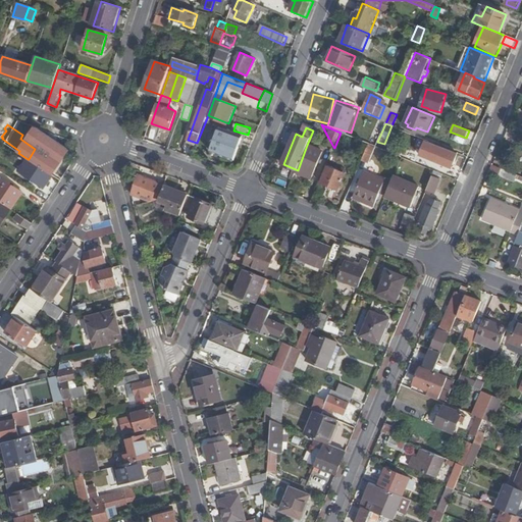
[(232,160),(242,137),(219,128),(210,153),(232,160)]
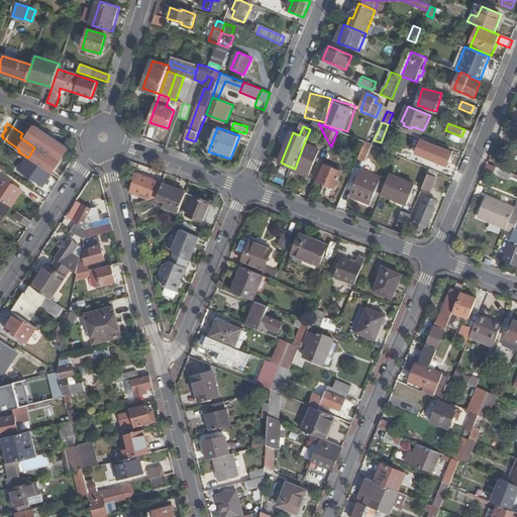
[(449,164),(453,152),(421,140),(420,144),(417,143),(415,149),(418,150),(416,156),(437,164),(439,160),(449,164)]
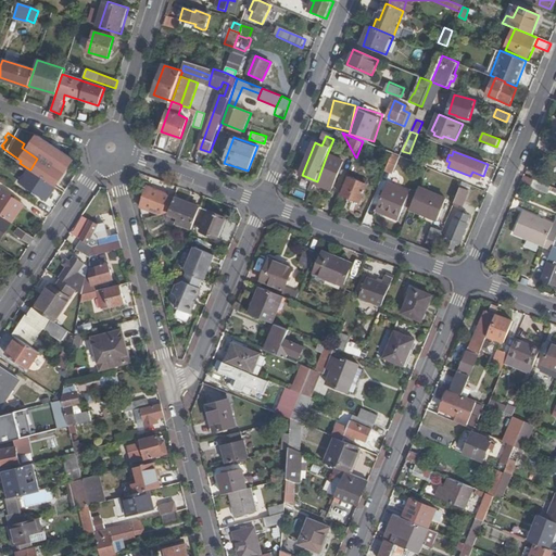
[(327,154),(317,181),(333,189),(344,162),(327,154)]
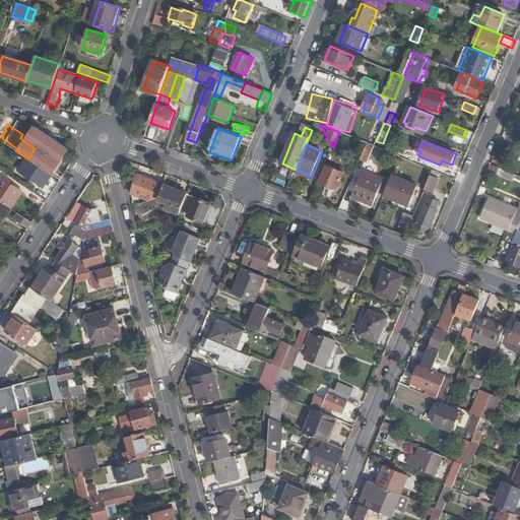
[(367,144),(361,159),(368,161),(374,146),(367,144)]
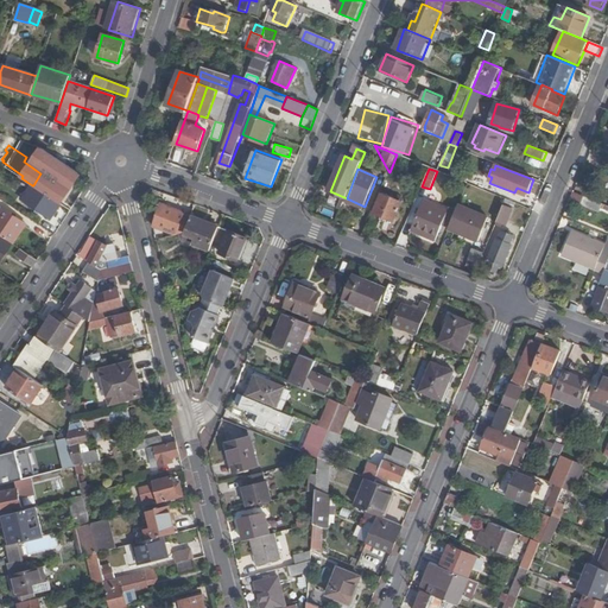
[(467,184),(480,190),(483,183),(469,177),(467,184)]
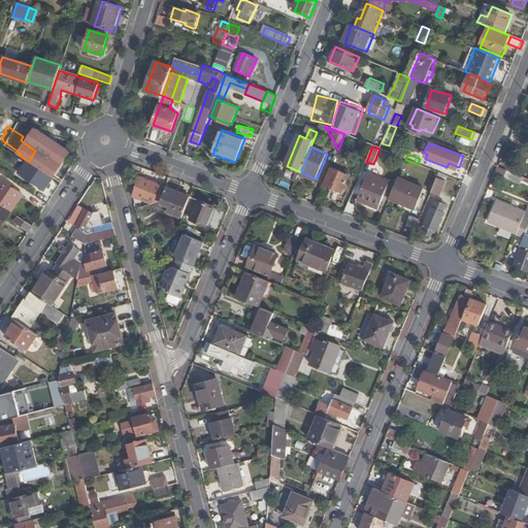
[(43,190),(53,177),(29,161),(28,161),(19,173),(43,190)]
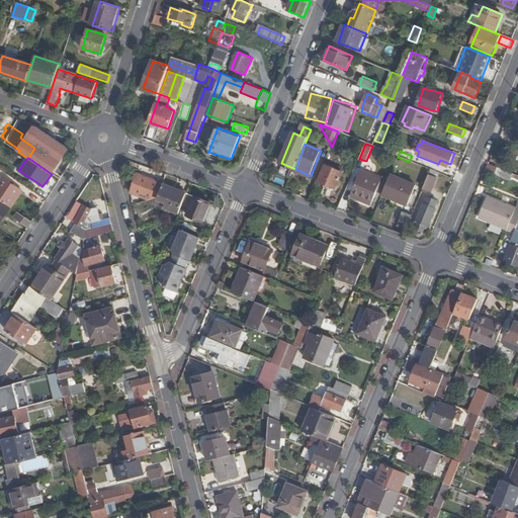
[(499,167),(490,163),(487,170),(496,174),(499,167)]
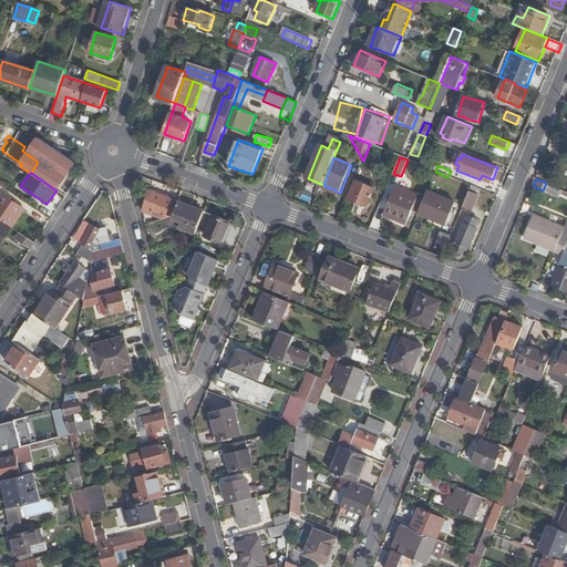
[(374,188),(354,182),(348,198),(368,206),(374,188)]
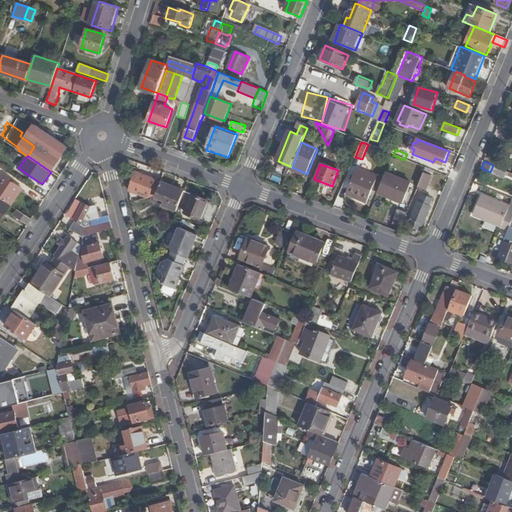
[(508,172),(493,165),(490,172),(506,178),(508,172)]
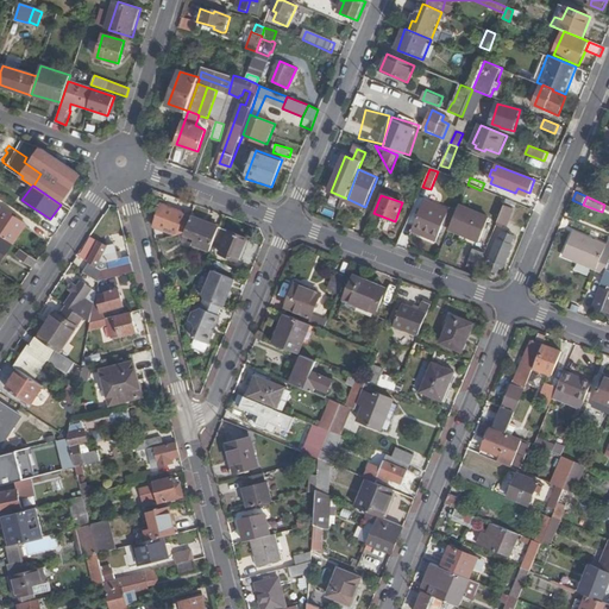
[(413,230),(437,239),(450,208),(426,199),(413,230)]
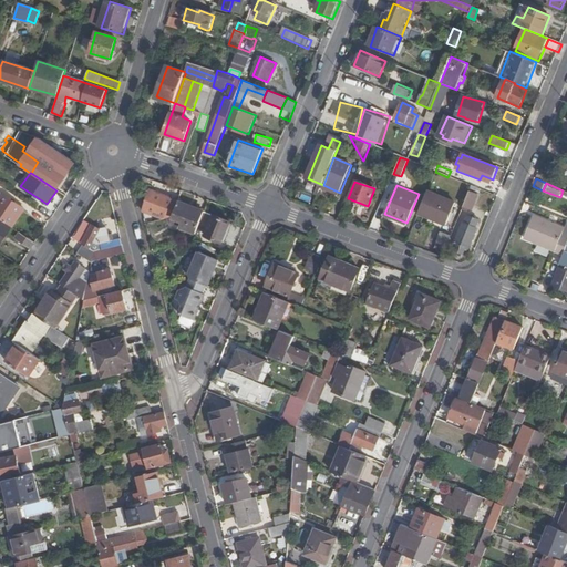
[(429,191),(420,213),(446,224),(455,202),(429,191)]
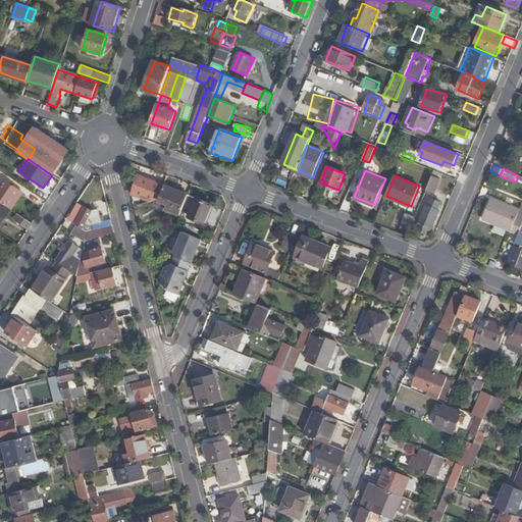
[(155,201),(157,201),(162,185),(140,176),(134,194),(153,202),(155,201)]
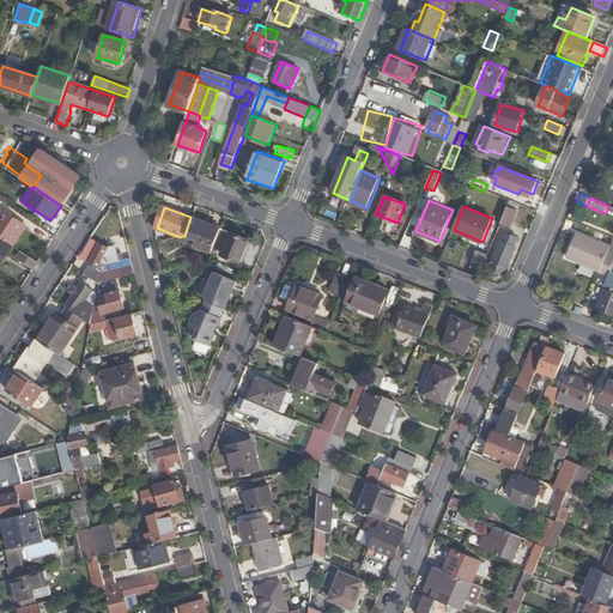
[(519,211),(508,207),(501,224),(511,229),(519,211)]
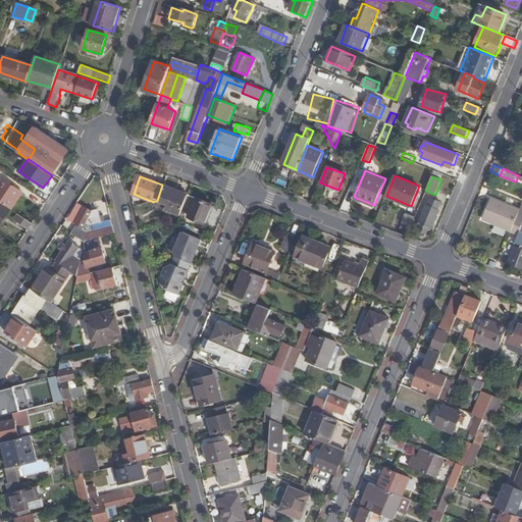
[(0,183),(0,201),(11,208),(22,192),(3,178),(0,183)]
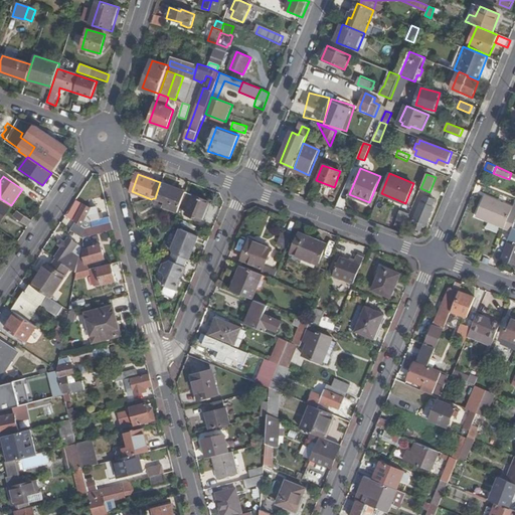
[(182,204),(186,193),(162,183),(156,198),(155,198),(153,198),(156,204),(178,214),(182,204)]
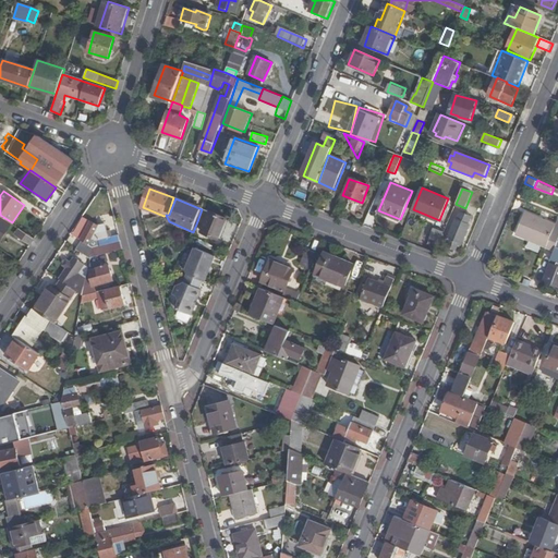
[(143,207),(141,207),(143,216),(144,220),(164,216),(143,207)]
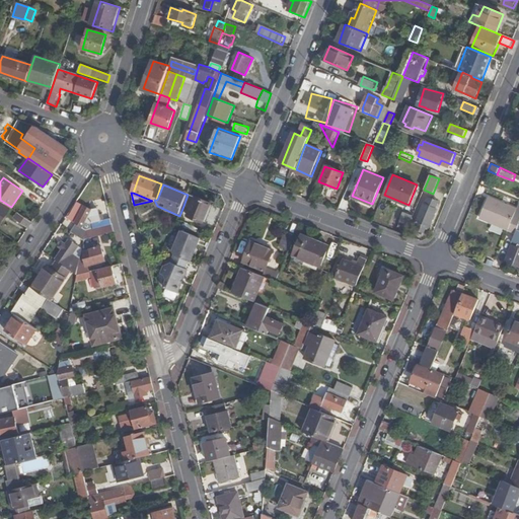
[(211,204),(188,194),(188,195),(183,206),(191,210),(188,216),(204,222),(211,204)]
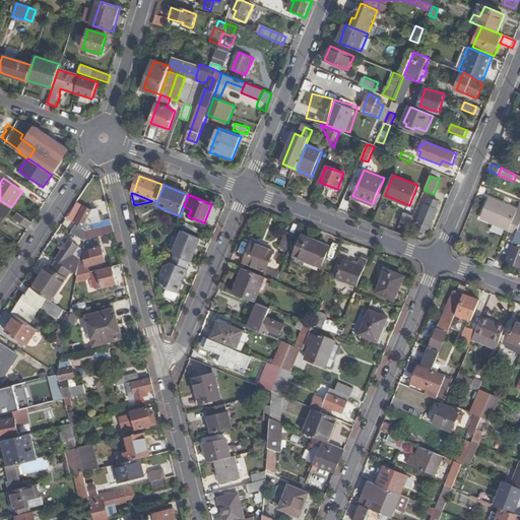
[(417,231),(426,234),(428,230),(429,231),(430,229),(431,230),(438,210),(437,210),(440,202),(438,200),(437,198),(435,196),(433,196),(432,198),(429,198),(426,205),(424,205),(417,223),(417,224),(417,226),(419,228),(417,231)]
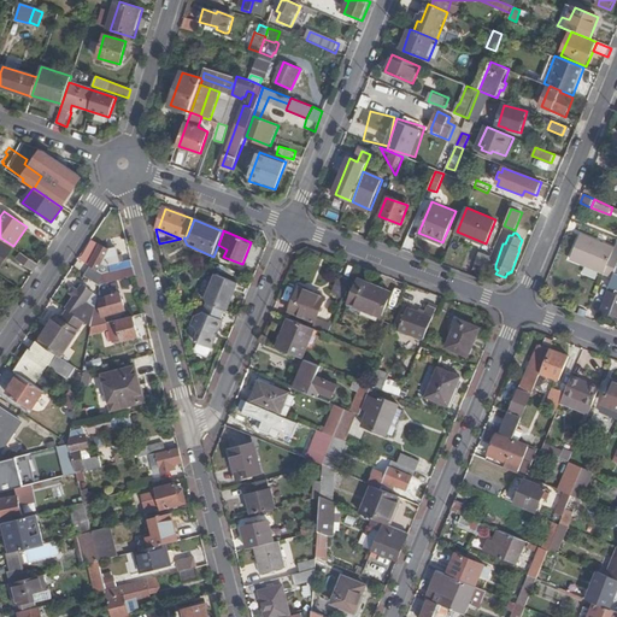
[(571,259),(613,277),(616,269),(616,245),(616,251),(581,236),(571,259)]
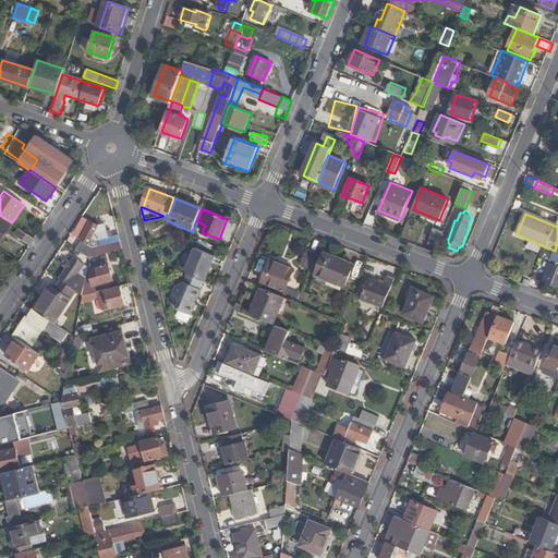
[(0,239),(10,225),(0,217),(0,239)]
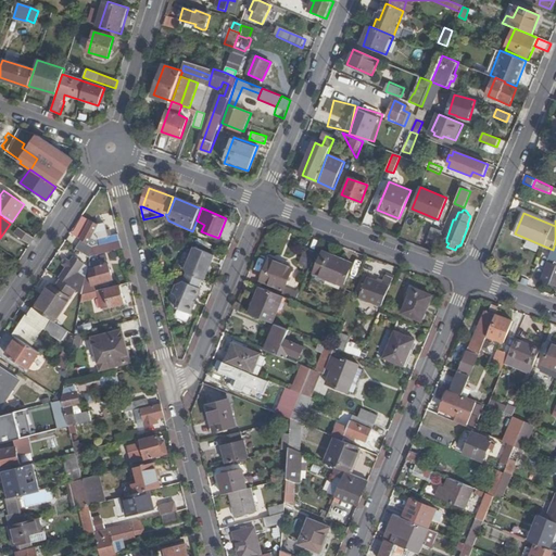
[(81,240),(89,224),(79,219),(71,232),(81,240)]
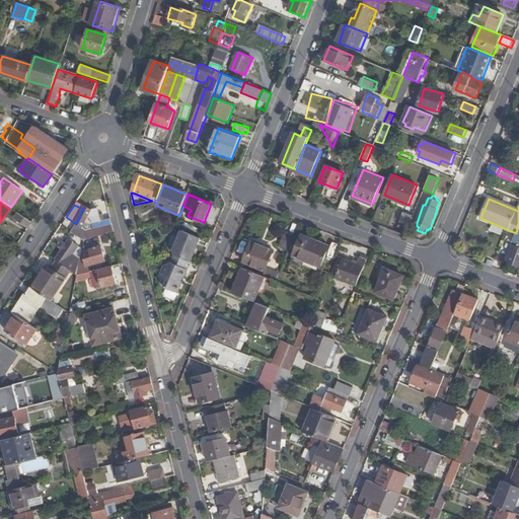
[(93,230),(98,228),(113,225),(110,218),(100,220),(97,209),(88,212),(83,209),(76,224),(85,230),(89,223),(91,223),(93,230)]
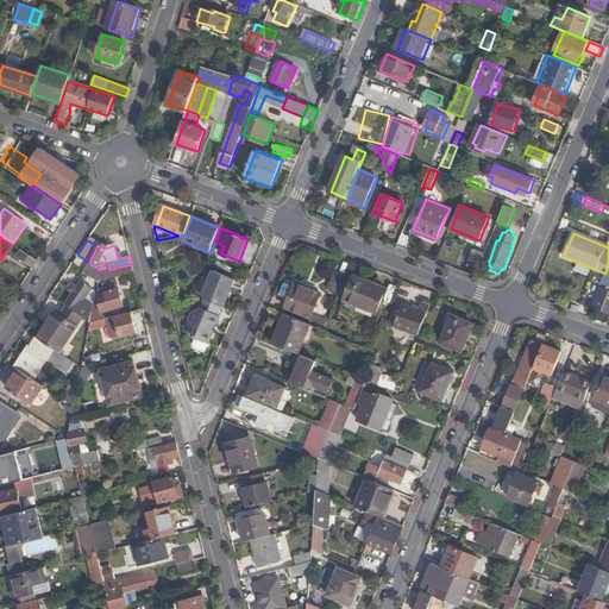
[(16,256),(33,268),(38,261),(22,249),(16,256)]
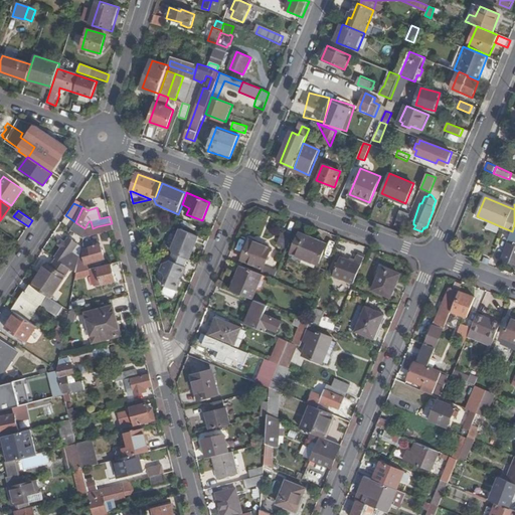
[(396,220),(406,224),(410,214),(401,210),(396,220)]
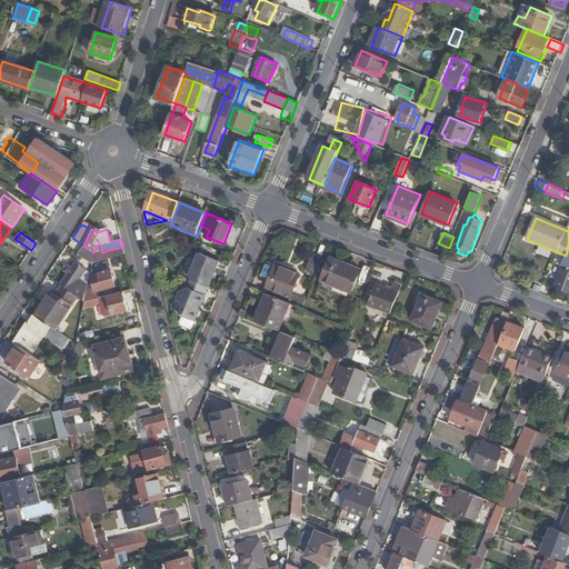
[(78,255),(93,265),(96,253),(93,252),(83,246),(78,255)]
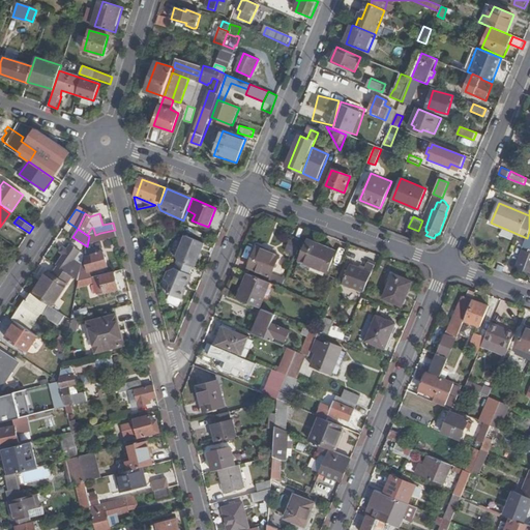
[(101,240),(117,237),(115,230),(100,233),(101,240)]
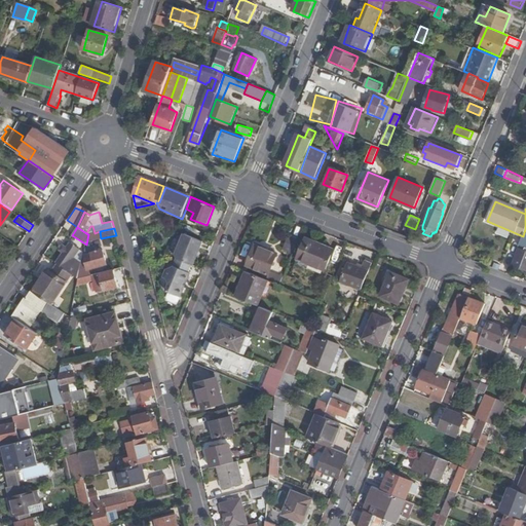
[(175,265),(188,270),(191,271),(203,241),(185,233),(184,235),(178,236),(181,241),(173,261),(175,265)]
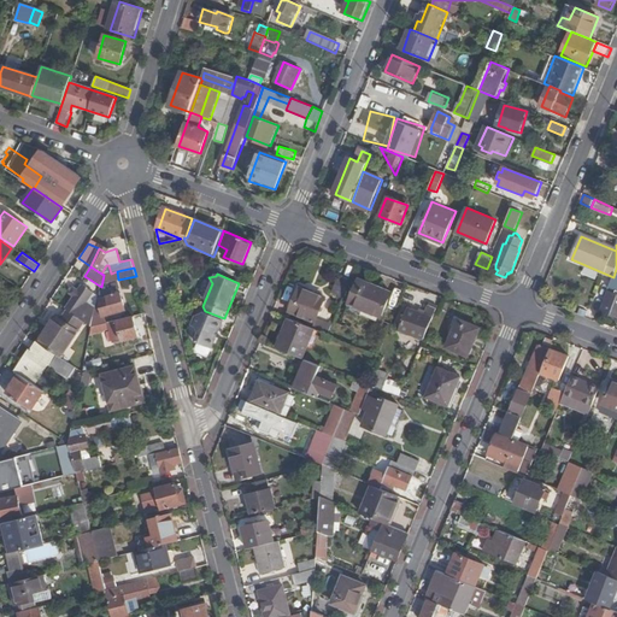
[(344,299),(350,283),(341,280),(335,294),(344,299)]
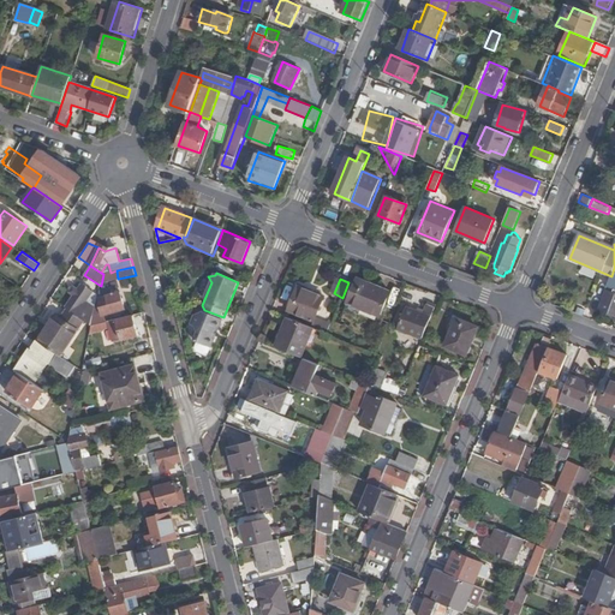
[(381,316),(389,292),(358,279),(348,303),(381,316)]
